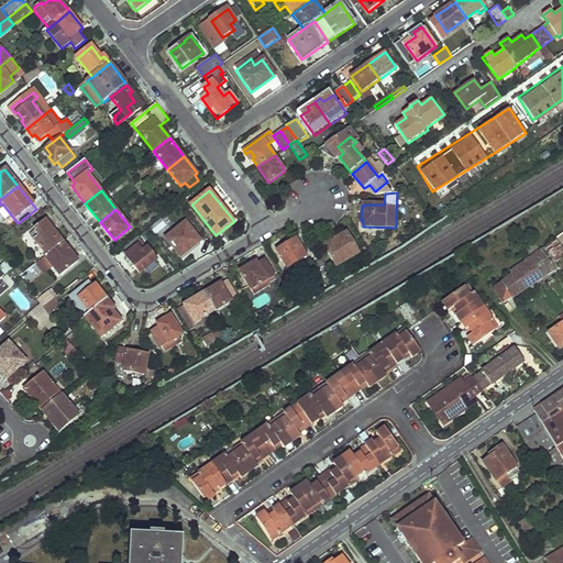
[(40,236),(35,240),(47,255),(63,242),(45,222),(35,230),(40,236)]
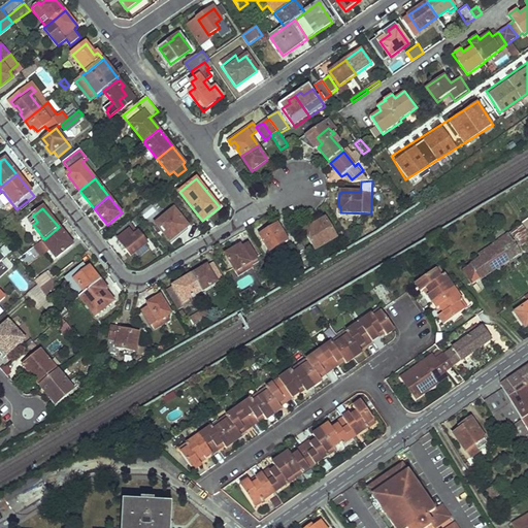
[(157,224),(171,241),(189,226),(174,209),(157,224)]
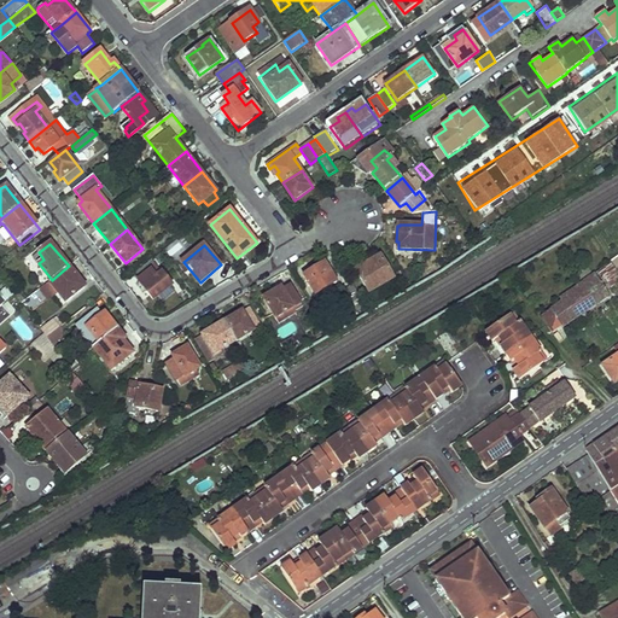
[(356,270),(368,292),(394,278),(382,256),(356,270)]
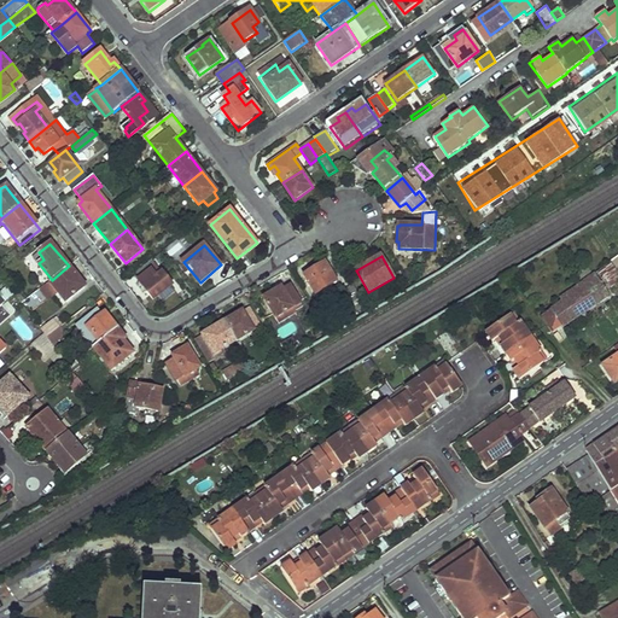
[(304,275),(315,295),(336,281),(326,263),(304,275)]
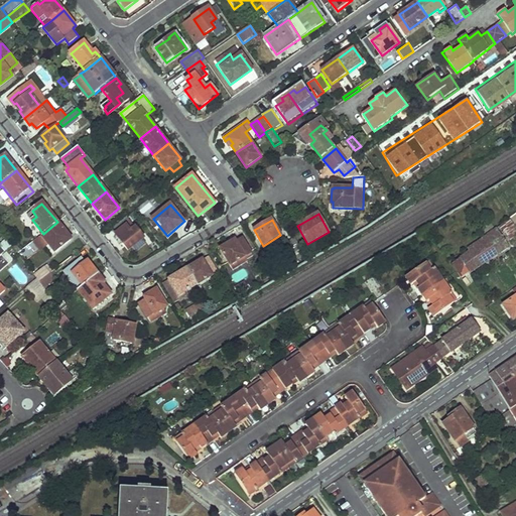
[(515,228),(510,220),(500,227),(502,230),(504,229),(510,239),(515,235),(515,228)]
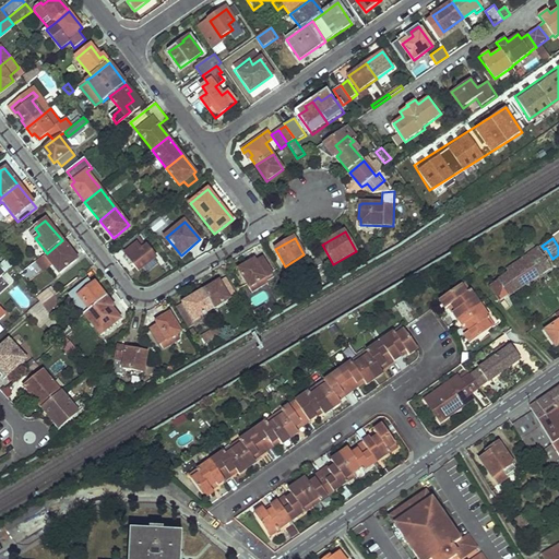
[(44,256),(59,273),(76,258),(62,240),(47,253),(44,256)]
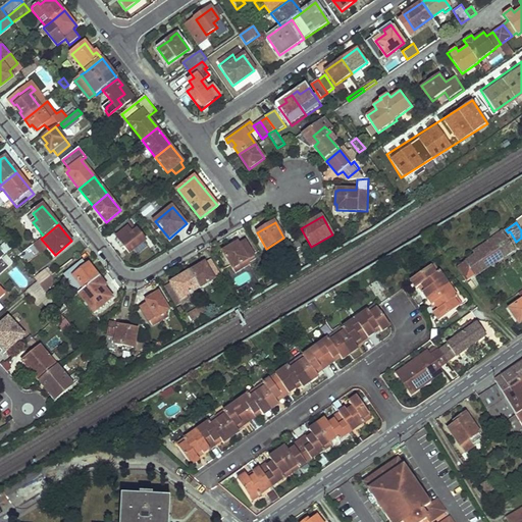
[(117,237),(129,253),(146,242),(137,229),(133,232),(128,227),(117,237)]
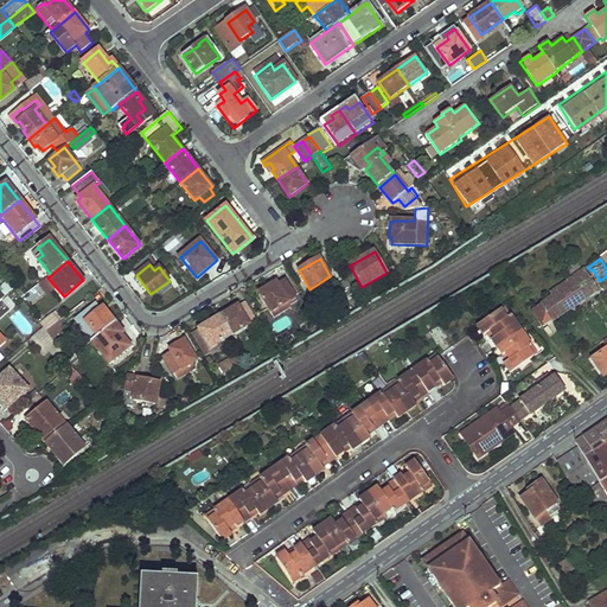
[(585,269),(551,292),(554,295),(532,310),(543,326),(598,289),(585,269)]
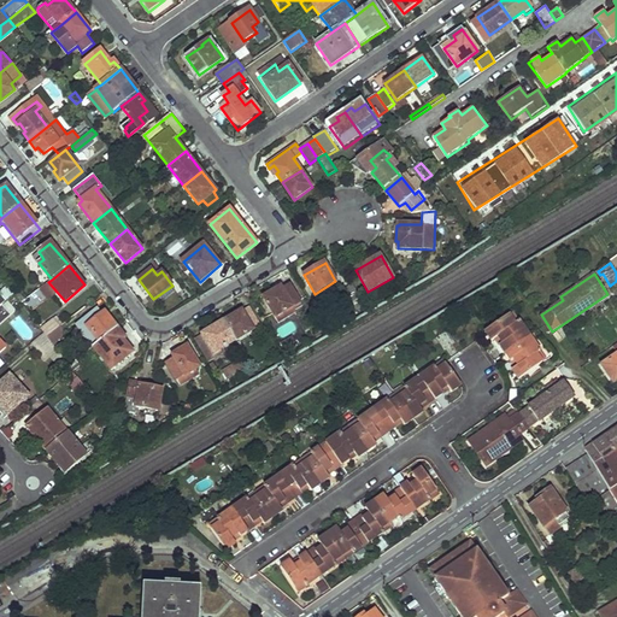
[(345,289),(354,305),(363,300),(353,285),(345,289)]
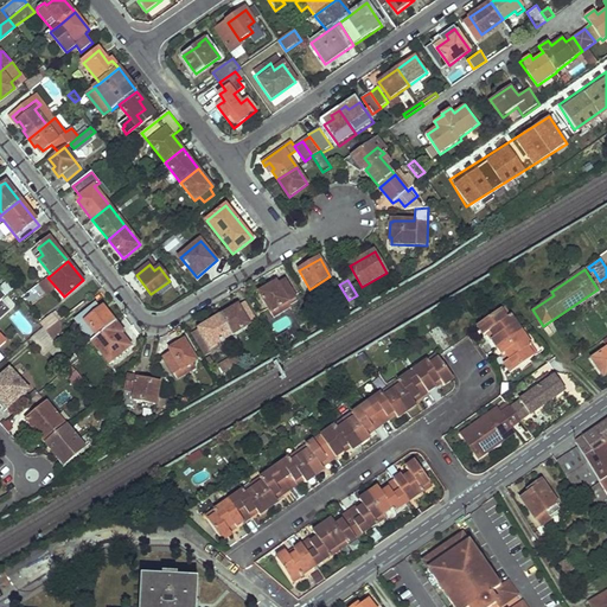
[(260,292),(272,312),(274,318),(292,307),(288,302),(296,298),(286,281),(270,291),(268,287),(260,292)]
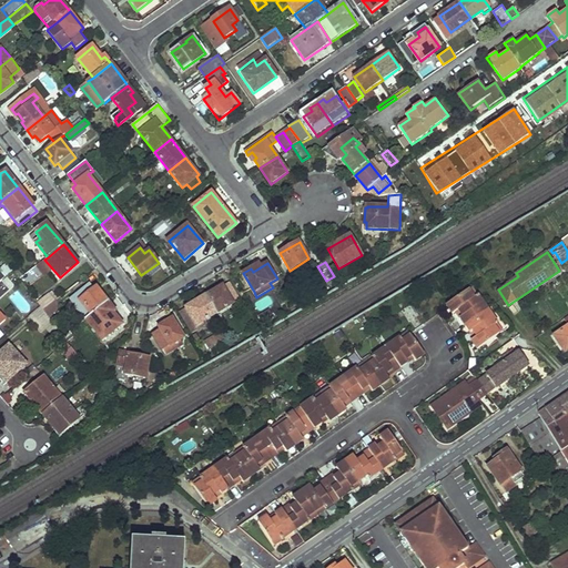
[(0,324),(6,321),(0,314),(0,298),(13,286),(7,277),(0,283),(0,324)]
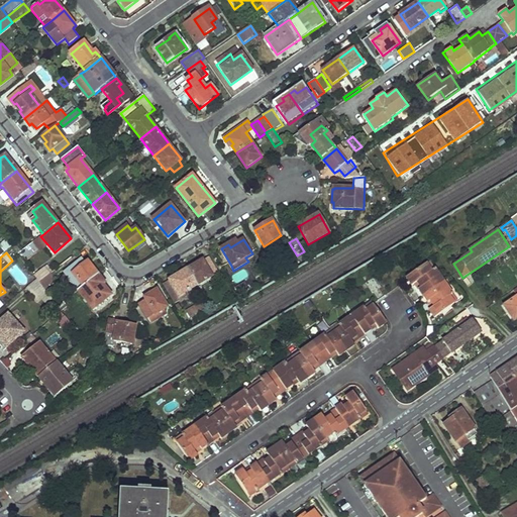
[(188,269),(197,285),(198,286),(219,274),(209,256),(188,269)]
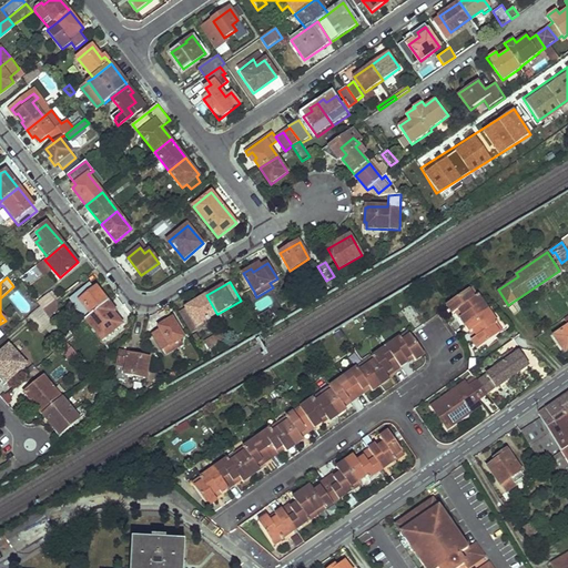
[(80,301),(91,314),(108,302),(95,287),(85,295),(82,291),(70,300),(74,305),(80,301)]
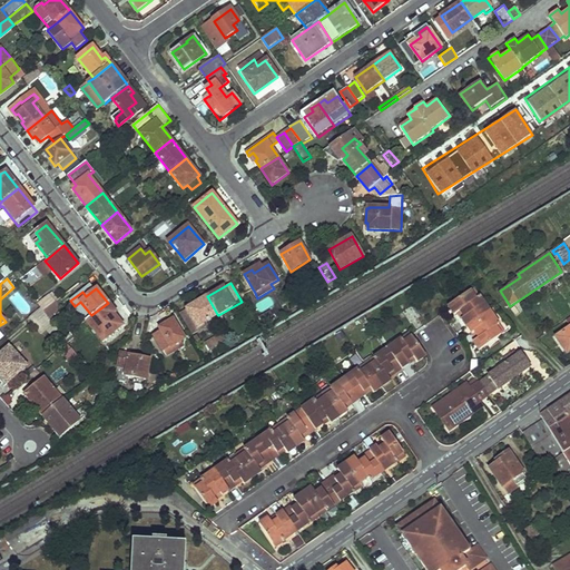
[(474,288),(470,291),(477,300),(480,296),(474,288)]
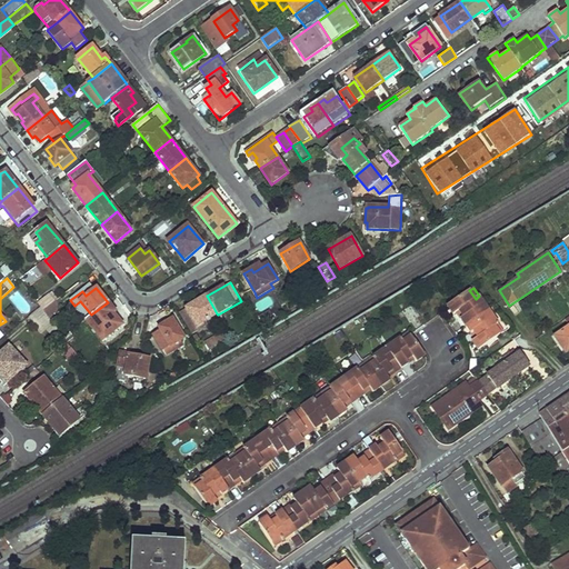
[(469,290),(450,303),(456,312),(459,310),(462,308),(468,315),(465,318),(472,329),(476,326),(481,332),(477,335),(475,337),(480,345),(498,331),(492,323),(497,320),(479,296),(476,299),(469,290)]
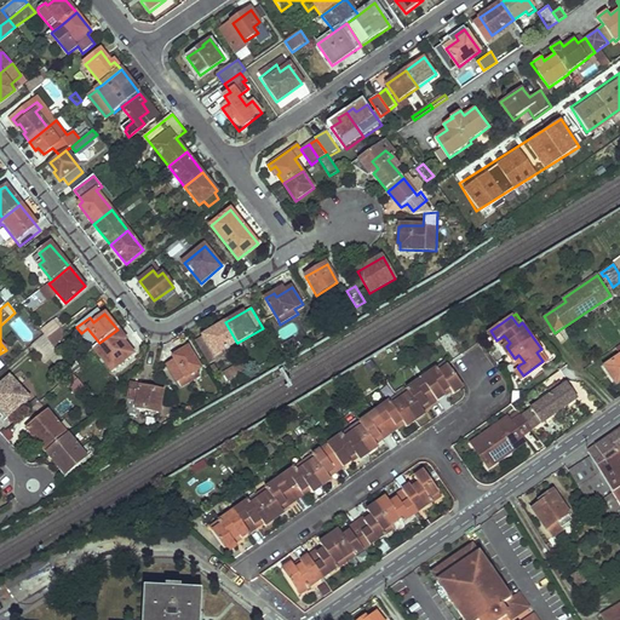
[(55,320),(41,331),(45,334),(47,337),(61,327),(55,320)]
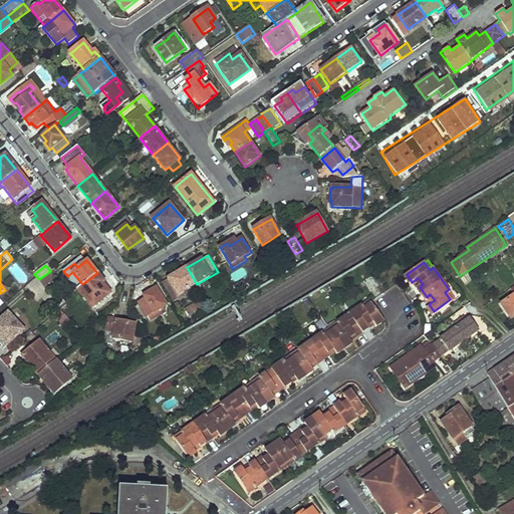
[(168,279),(178,294),(196,283),(187,267),(168,279)]
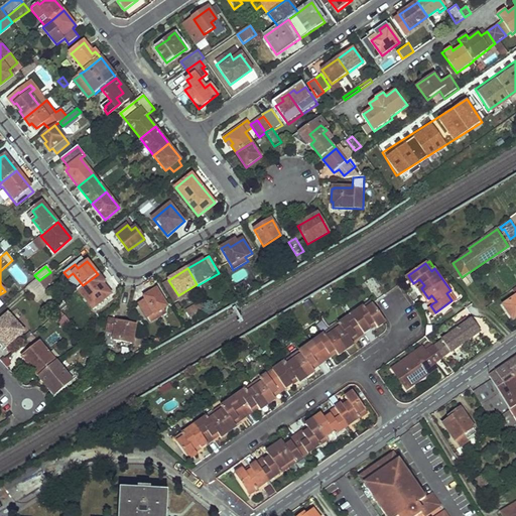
[(39,280),(44,287),(54,278),(50,272),(39,280)]
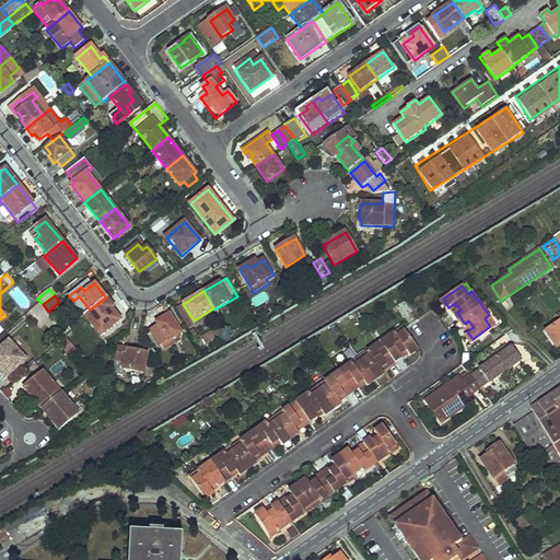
[(84,314),(101,335),(120,319),(111,308),(113,306),(106,298),(90,310),(84,314)]
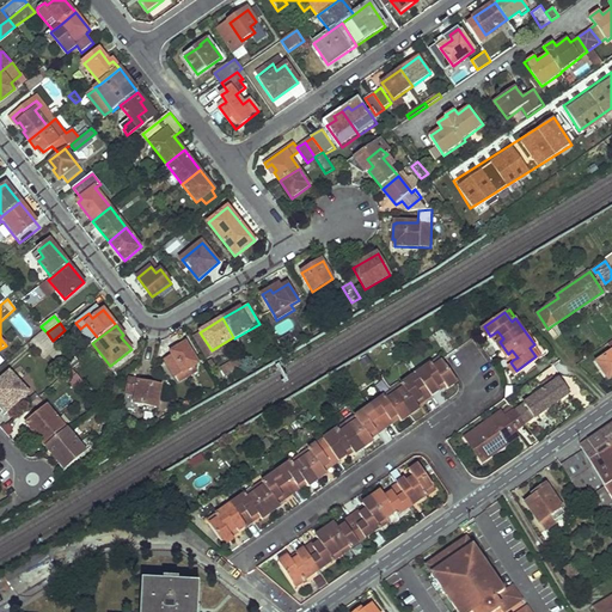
[(31,341),(46,359),(59,348),(53,341),(47,332),(44,330),(31,341)]
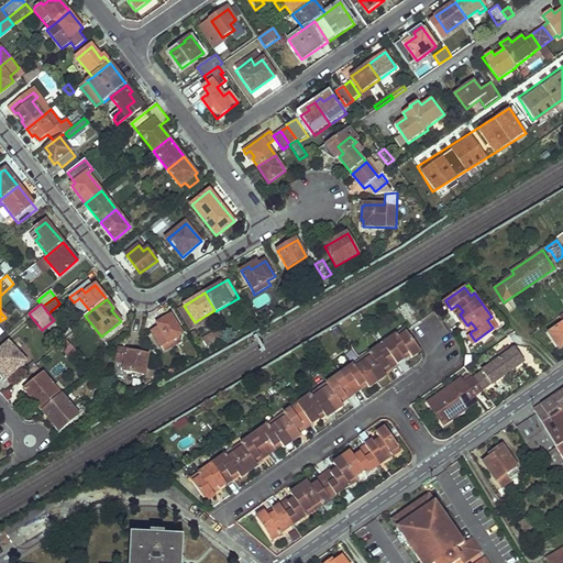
[(268,308),(256,315),(261,322),(272,316),(268,308)]
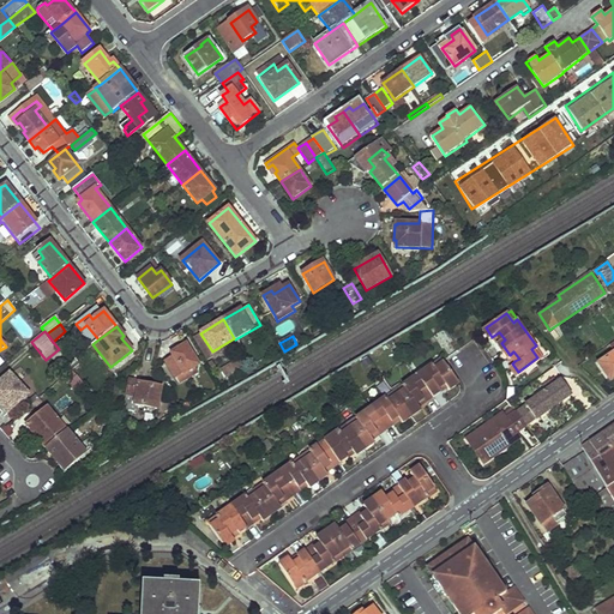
[(167,361),(176,377),(198,363),(187,344),(173,354),(174,356),(167,361)]
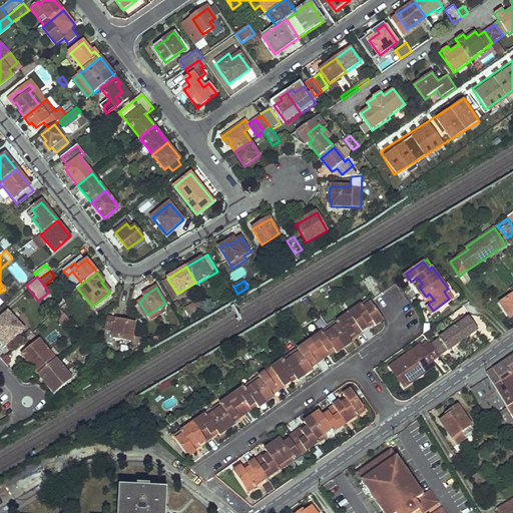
[(448,289),(444,292),(449,299),(453,297),(448,289)]
